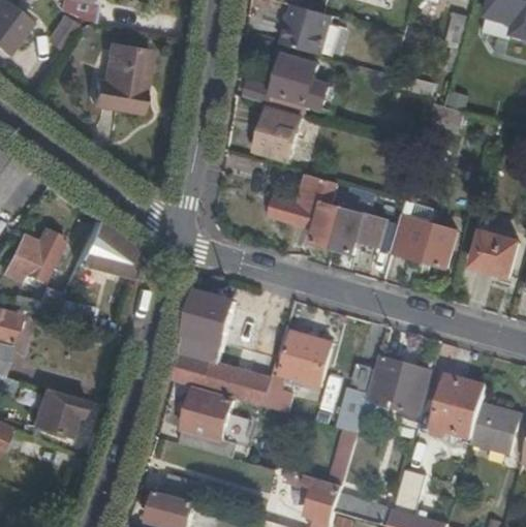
[(29,21),(1,0),(0,0),(0,48),(5,52),(29,21)]
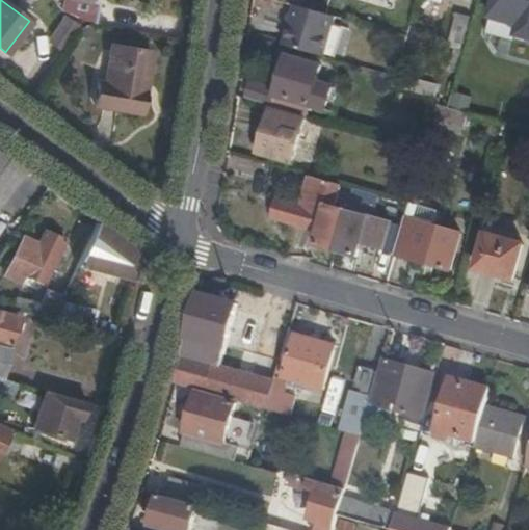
[(61,0),(60,8),(79,18),(93,21),(96,2),(87,0),(61,0)]
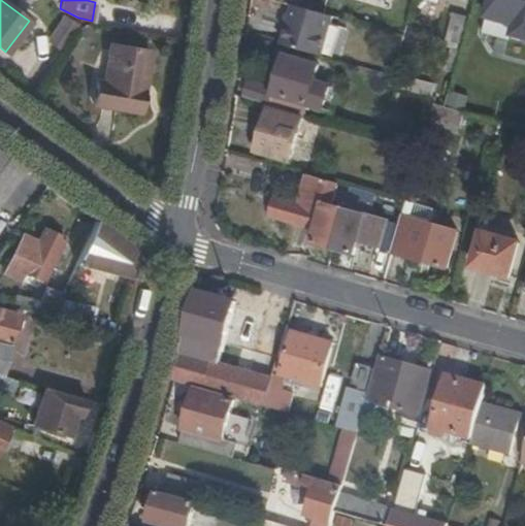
[(322,12),(325,0),(314,0),(312,8),(322,12)]
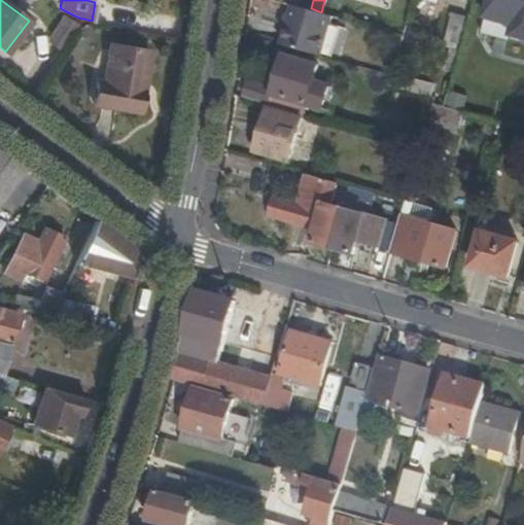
[(486,0),(482,14),(508,22),(504,31),(523,36),(523,0),(486,0)]
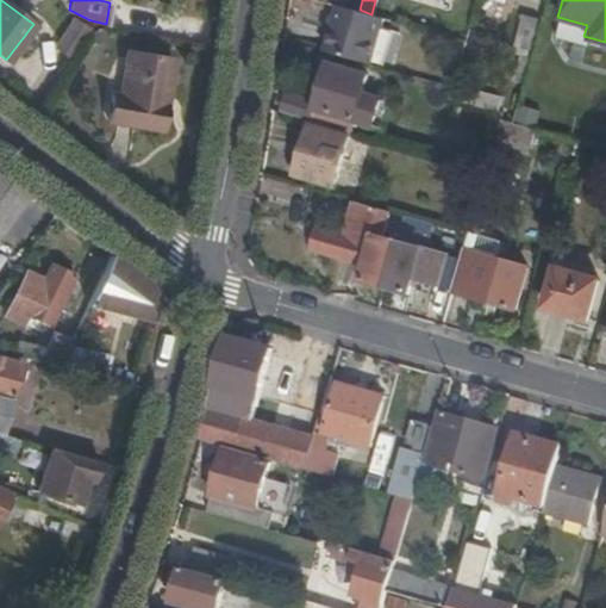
[(323,49),(368,62),(381,17),(372,14),(360,10),(336,4),(323,49)]
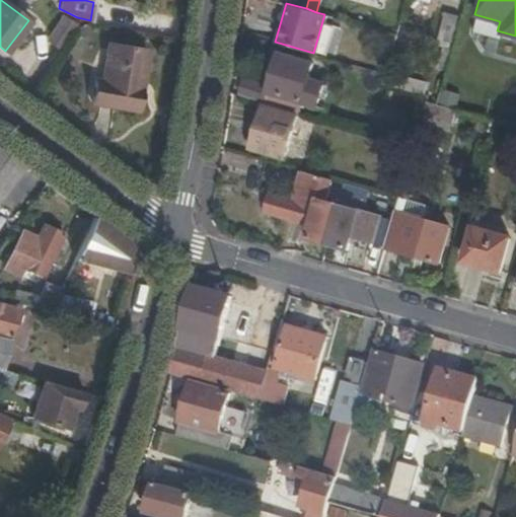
[(449,42),(457,15),(444,12),(436,39),(449,42)]
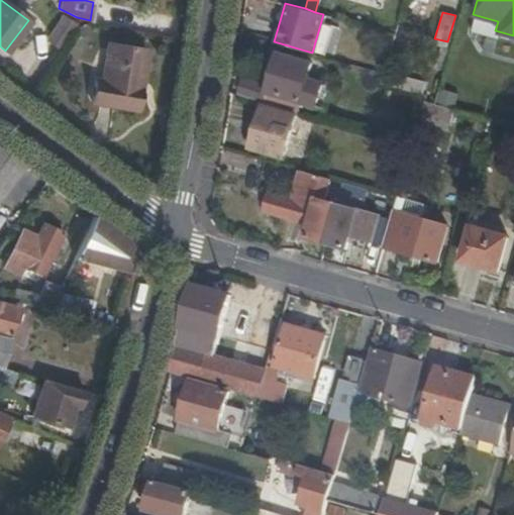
[(44,41),(57,48),(74,22),(61,15),(44,41)]
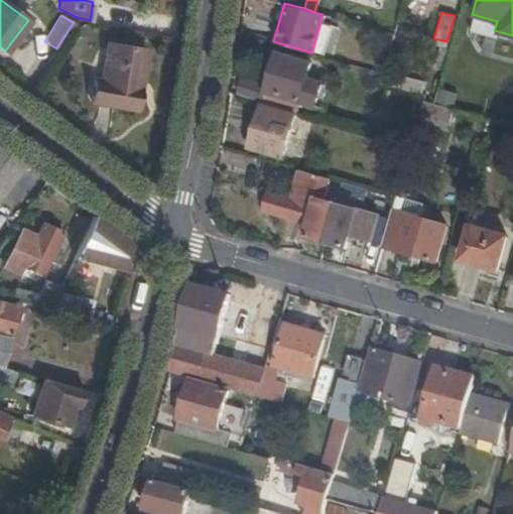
[(236,94),(295,111),(297,104),(309,107),(317,81),(306,77),(310,62),(275,52),(264,87),(240,81),(236,94)]
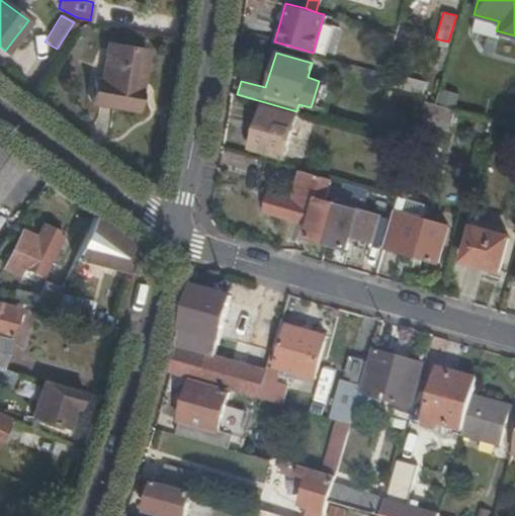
[(102,87),(105,67),(88,64),(84,84),(102,87)]
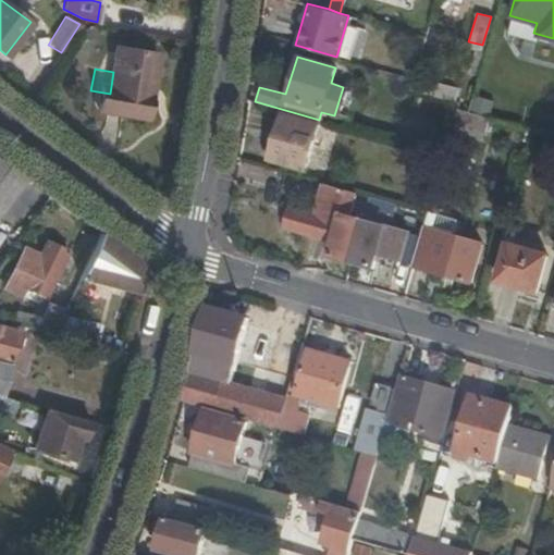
[(135,76),(113,72),(110,94),(90,90),(85,118),(126,125),(135,76)]
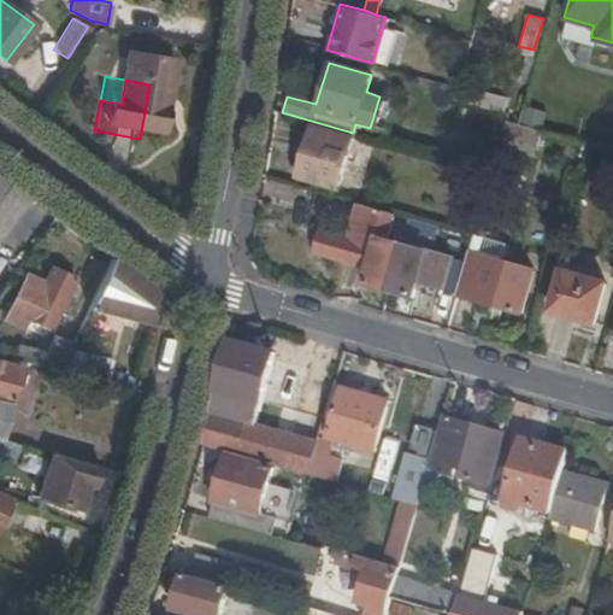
[(452,98),(505,113),(507,101),(455,87),(452,98)]
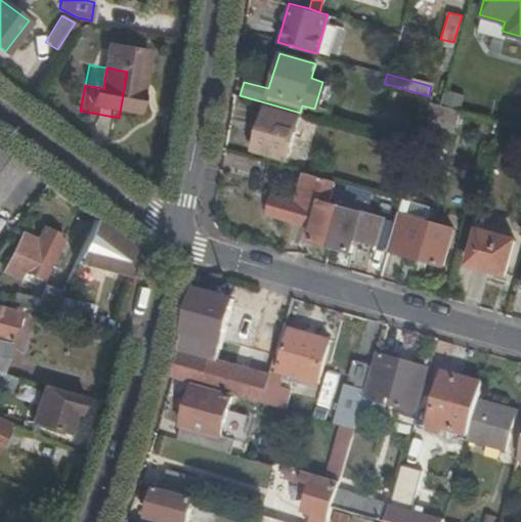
[(459,111),(439,104),(429,101),(426,114),(456,122),(459,111)]
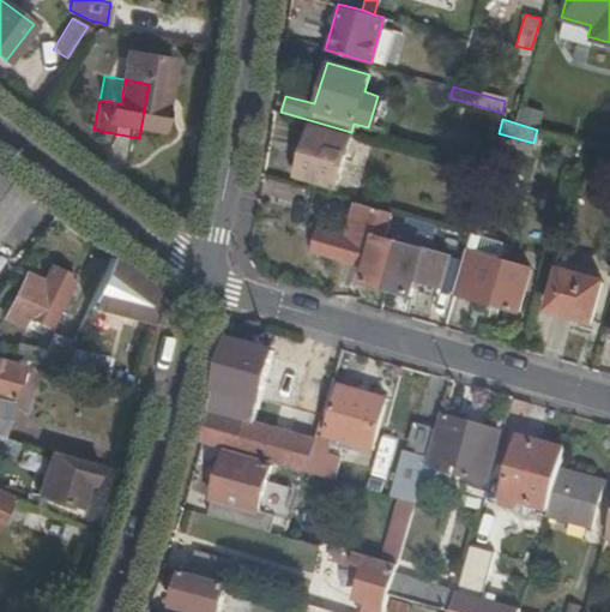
[(334,185),(348,141),(308,130),(295,174),(334,185)]
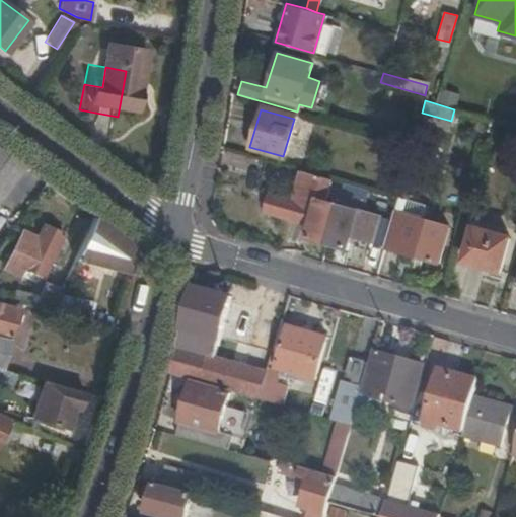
[(19,162),(0,147),(0,182),(2,185),(19,162)]
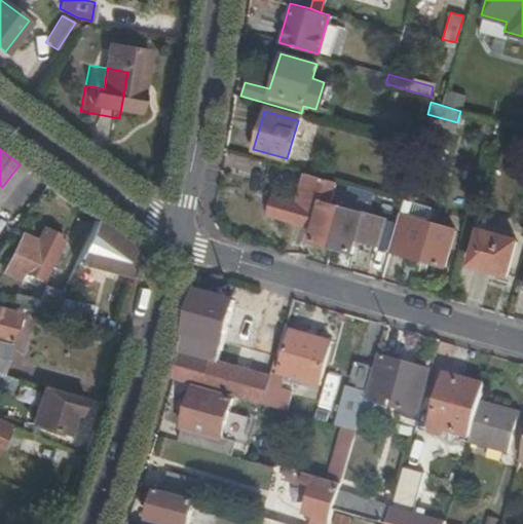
[(308,240),(330,246),(341,206),(329,202),(335,181),(305,173),(292,219),(313,225),(311,230),(308,240)]
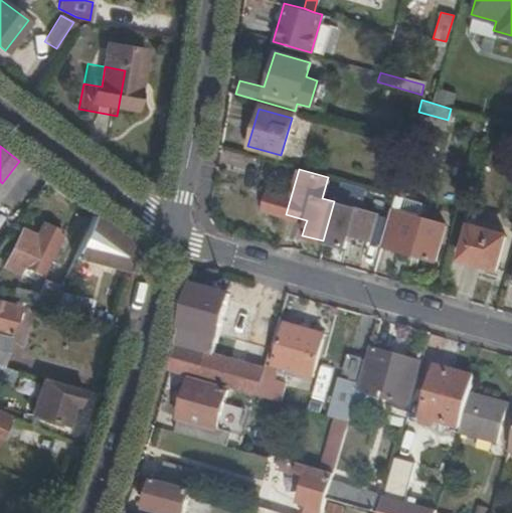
[(334,201),(323,240),(342,246),(345,238),(366,244),(375,214),(354,208),(361,187),(339,181),(334,201)]
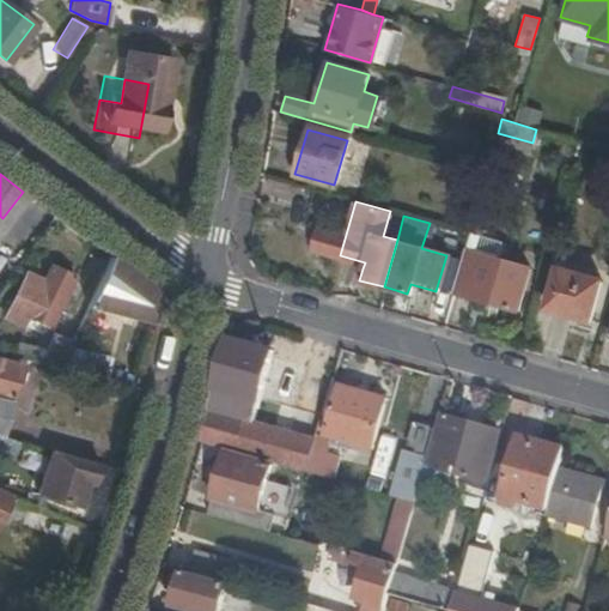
[(468,234),(451,291),(515,309),(527,267),(480,254),(485,239),(468,234)]
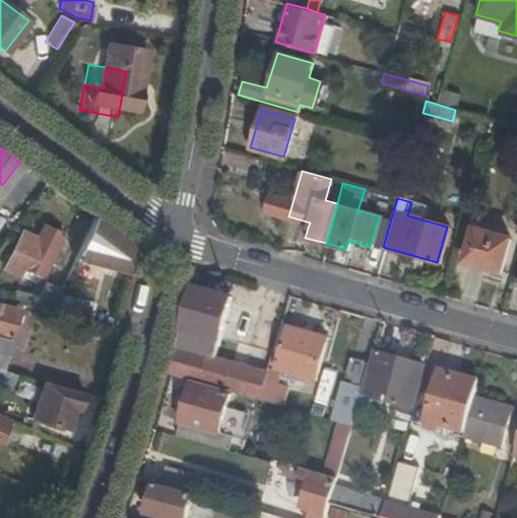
[(128,244),(91,216),(71,258),(110,267),(111,265),(130,270),(134,258),(128,244)]
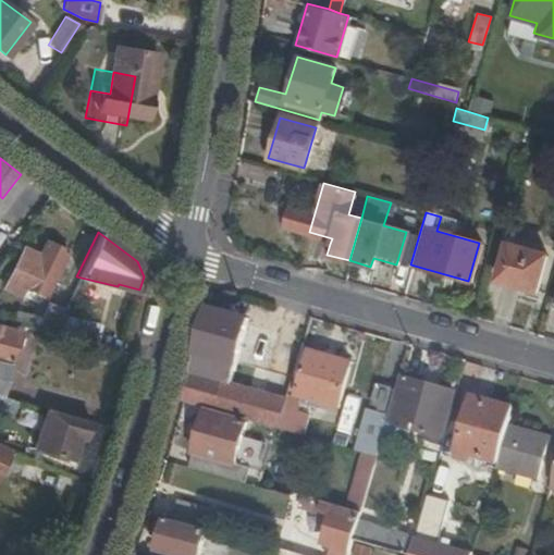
[(308,237),(330,244),(332,238),(309,232),(308,237)]
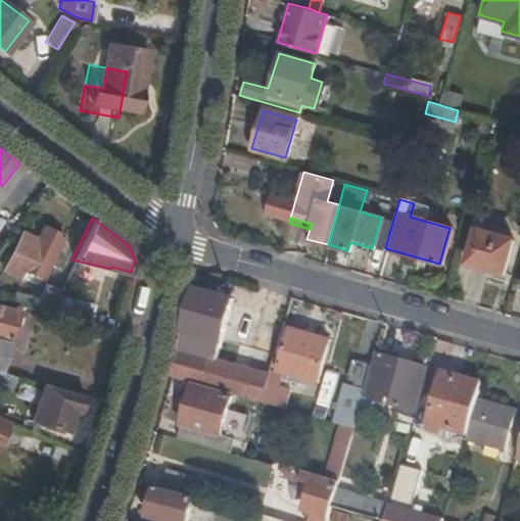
[(19,228),(0,265),(32,280),(35,274),(40,276),(47,261),(55,265),(60,252),(53,248),(60,234),(39,223),(33,235),(19,228)]
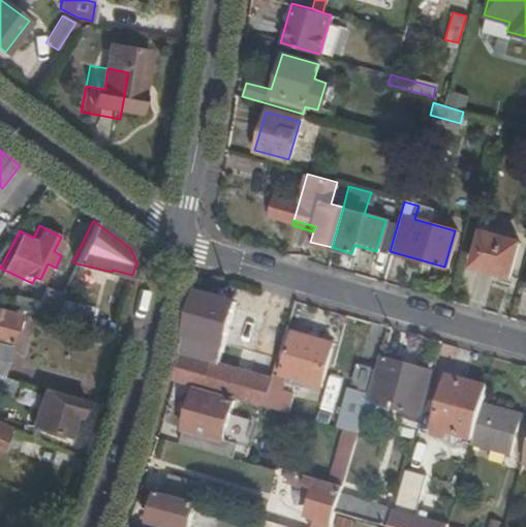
[(507,277),(518,242),(483,231),(472,266),(507,277)]
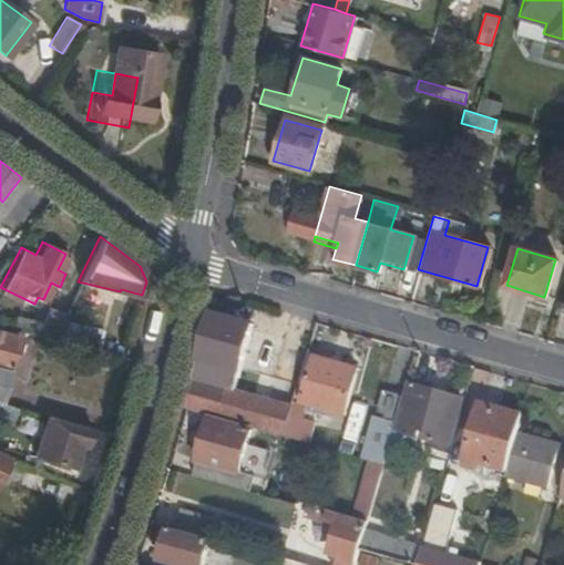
[(13,312),(9,326),(52,338),(61,318),(64,311),(47,304),(39,320),(13,312)]
